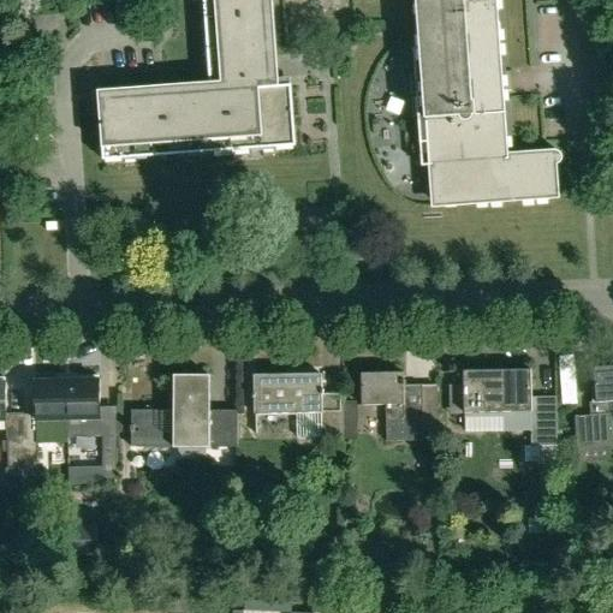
[(201,0),(208,81),(268,77),(262,0),(414,0),(427,164),(430,164),(433,202),(474,198),(474,203),(500,201),(500,197),(519,195),(519,200),(546,197),(546,194),(557,192),(553,148),(506,152),(494,0),(201,0)]
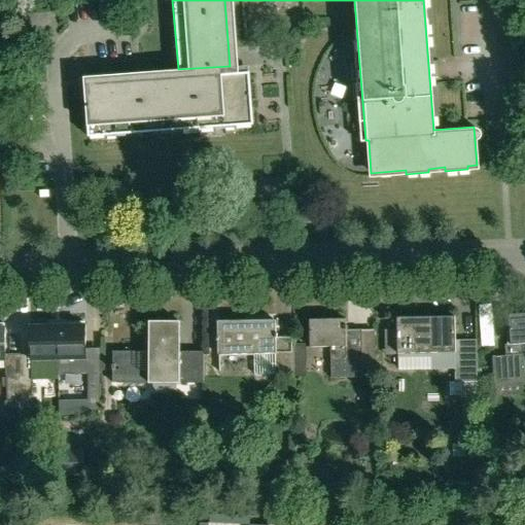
[(247,71),(82,83),(86,135),(251,123),(247,71)]
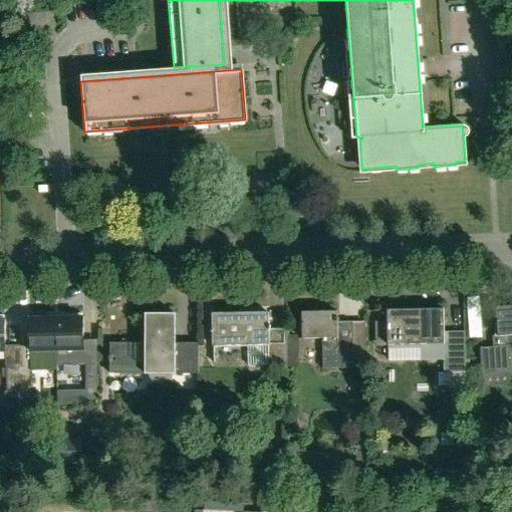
[(497,333),(491,333),(492,344),(479,345),(481,372),(482,385),(508,384),(507,371),(510,371),(508,342),(507,332),(511,332),(511,304),(495,306),(497,333)]
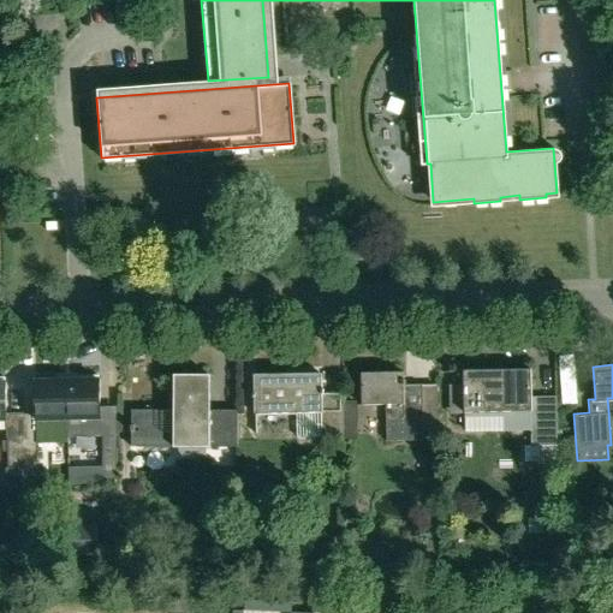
[(529,368),(462,369),(462,410),(528,409),(529,442),(527,442),(527,444),(534,444),(535,464),(537,464),(539,515),(557,515),(555,394),(553,394),(553,399),(529,399),(529,368)]
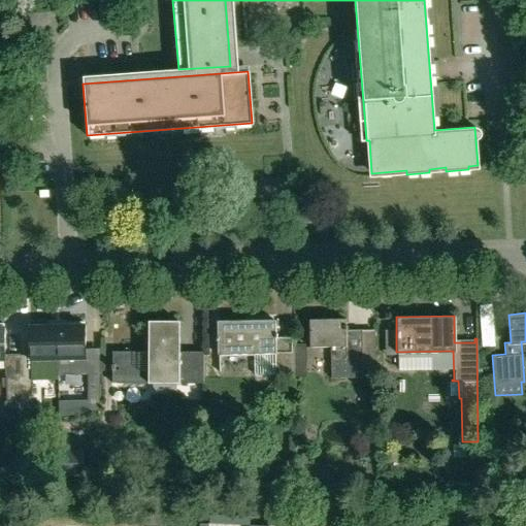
[(346,330),(346,324),(343,324),(343,318),(307,318),(308,346),(329,346),(329,377),(361,376),(360,329),(346,330)]
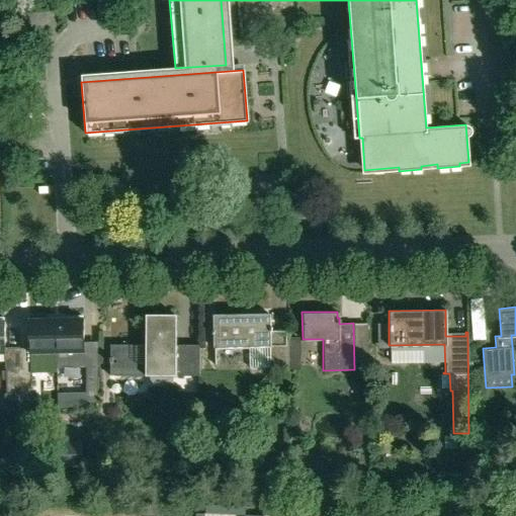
[(212,330),(211,330),(211,334),(212,334),(212,346),(269,345),(269,368),(286,367),(286,352),(286,337),(285,329),(270,330),(270,326),(269,326),(268,313),(211,315),(212,330)]
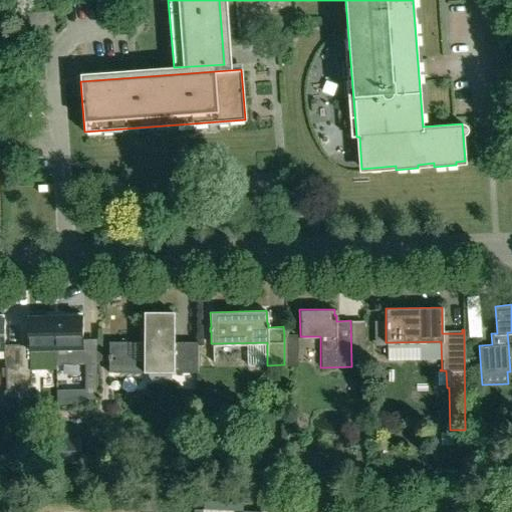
[(63,316),(54,316),(55,363),(67,362),(66,348),(81,348),(80,311),(62,312),(63,316)]
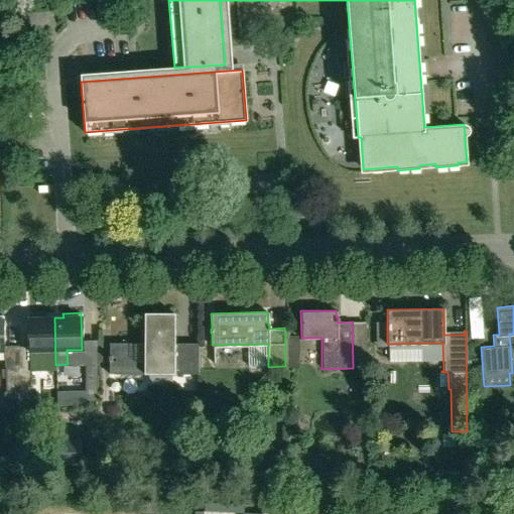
[(108,372),(197,373),(197,343),(174,342),(174,313),(143,312),(143,342),(108,342),(108,372)]
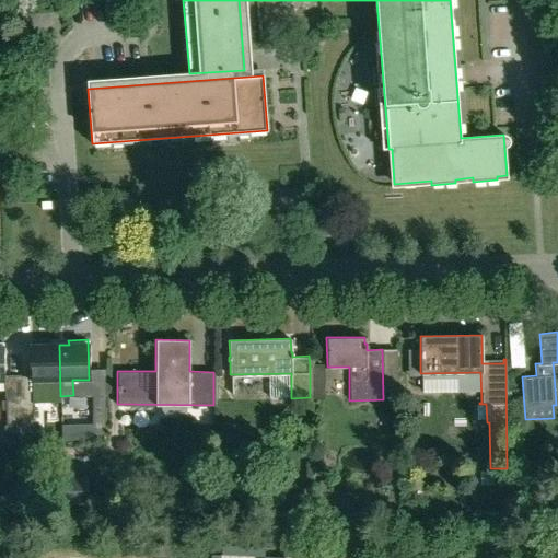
[(46,396),(60,396),(59,345),(48,345),(48,340),(30,341),(31,381),(46,380),(46,396)]
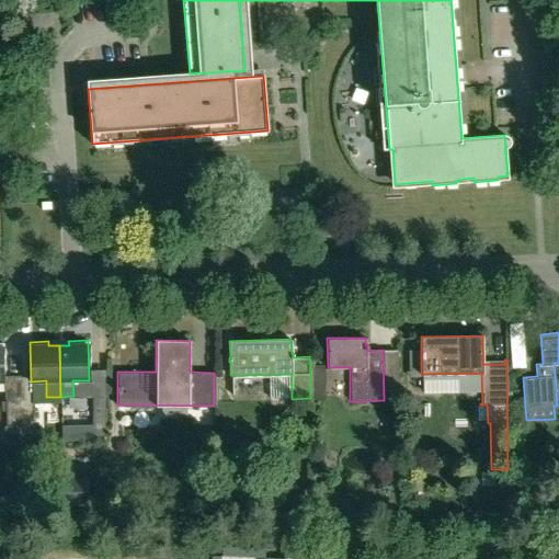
[(105,392),(92,392),(92,436),(105,434),(105,392)]
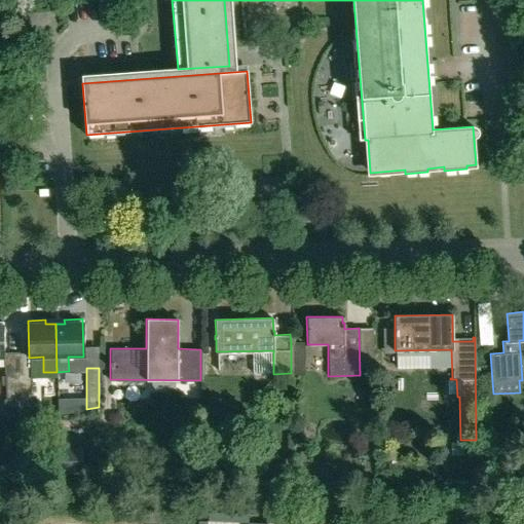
[(17,416),(16,398),(16,372),(4,372),(5,399),(3,399),(3,417),(17,416)]
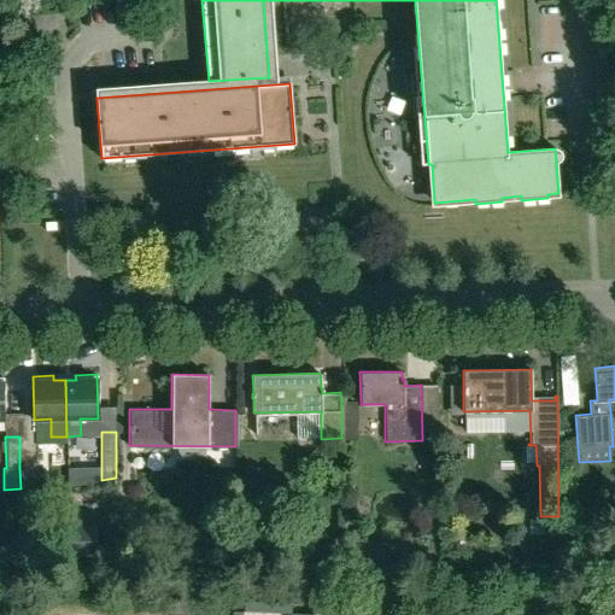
[(19,467),(34,467),(33,437),(19,437),(19,467)]
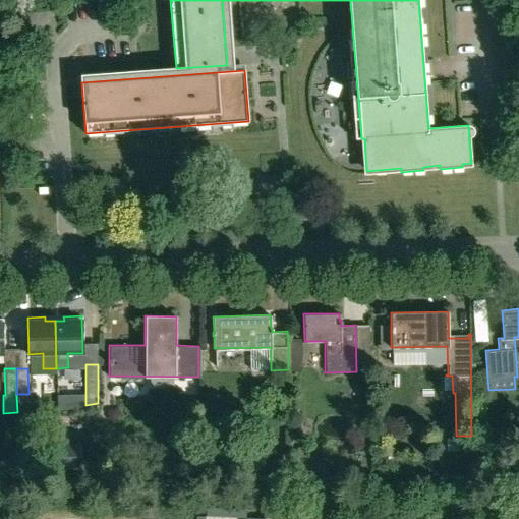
[(290,462),(290,476),(295,476),(295,466),(300,466),(300,476),(305,477),(305,466),(313,466),(313,477),(318,477),(318,467),(337,467),(337,477),(348,477),(348,468),(364,468),(364,470),(359,470),(359,478),(366,478),(366,463),(290,462)]
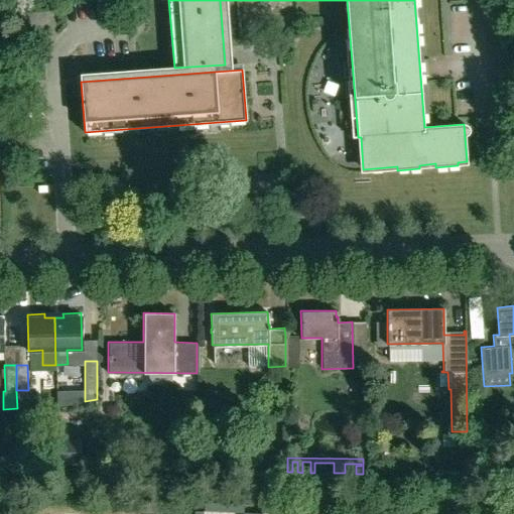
[(211,511),(243,513),(243,505),(204,503),(204,511),(211,511)]
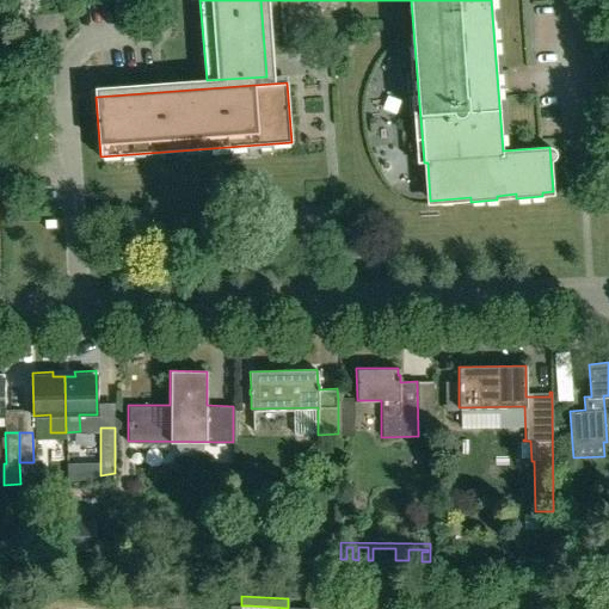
[(311,598),(309,608),(326,608),(356,608),(357,601),(311,598)]
